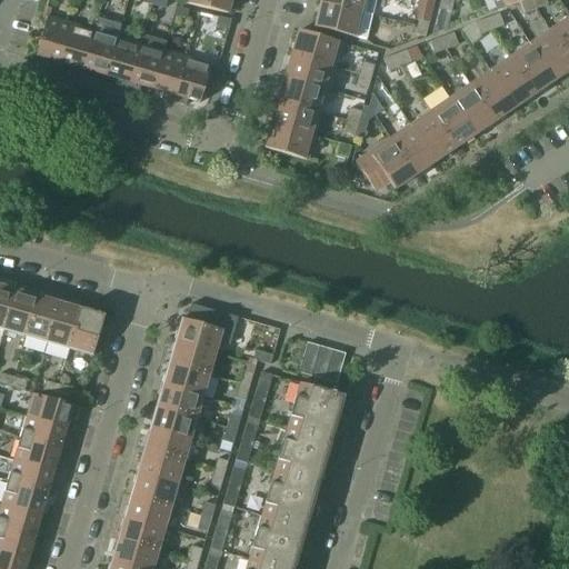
[(230,0),(186,0),(185,5),(228,15),(230,0)]
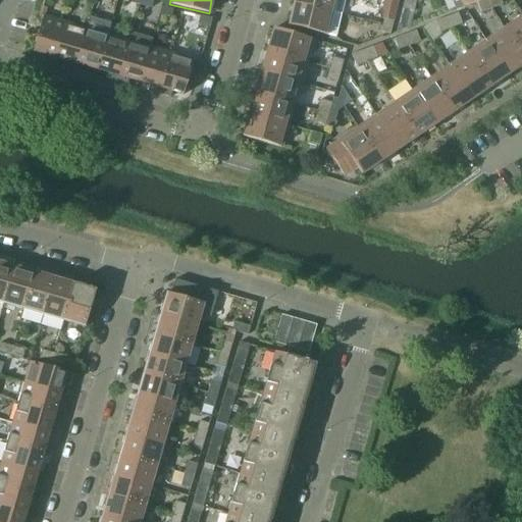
[(295,0),(295,3),(342,14),(344,0),(295,0)]
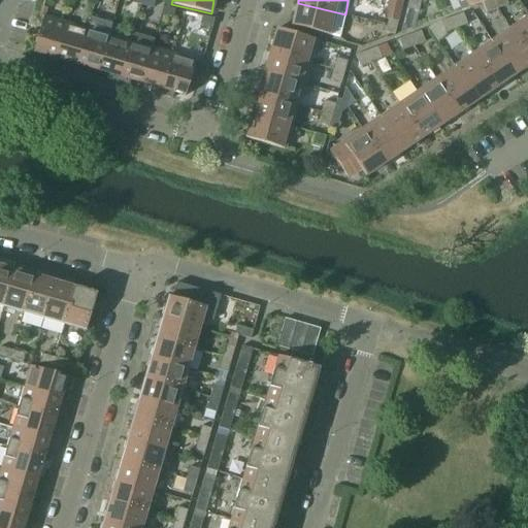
[(389,0),(385,19),(389,20),(398,22),(402,2),(392,0),(389,0)]
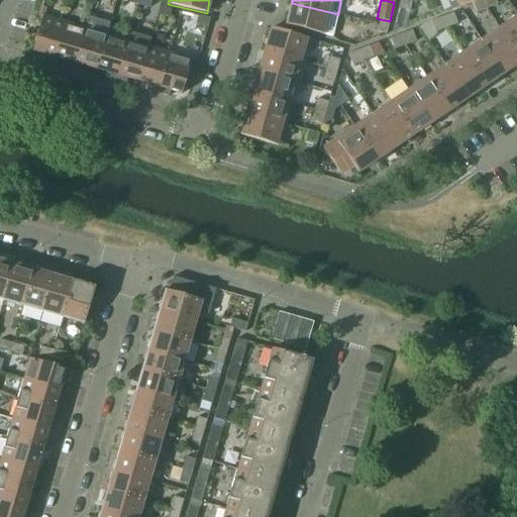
[(412,0),(401,0),(399,8),(410,10),(412,0)]
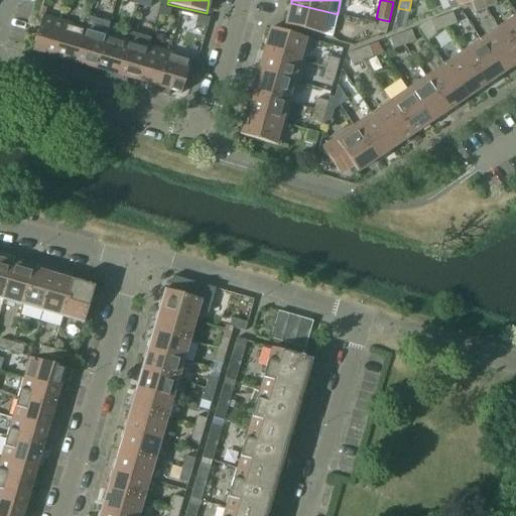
[(477,0),(446,0),(450,10),(472,2),(477,0)]
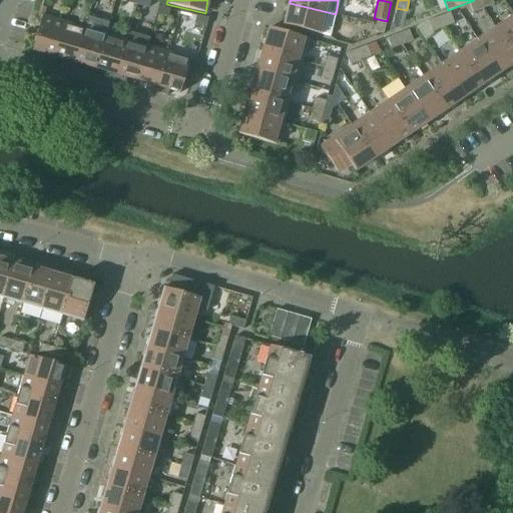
[(479,0),(474,0),(469,2),(473,13),(483,9),(479,0)]
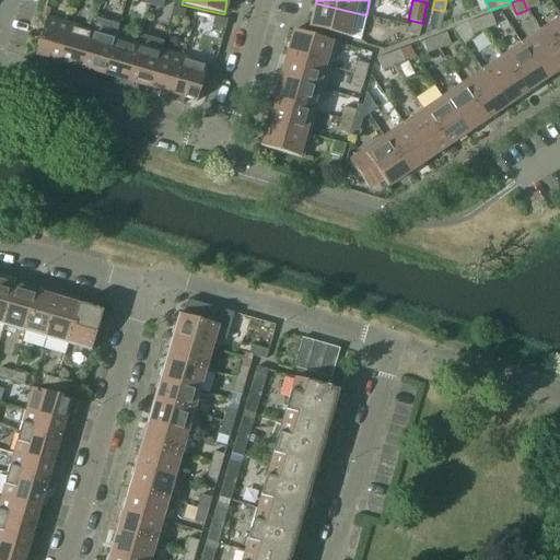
[(536,0),(523,0),(527,10),(539,6),(536,0)]
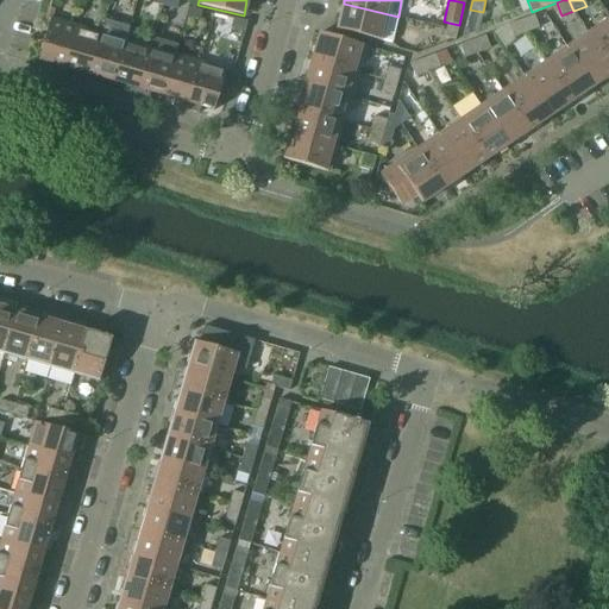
[(399,17),(344,4),(337,30),(391,43),(399,17)]
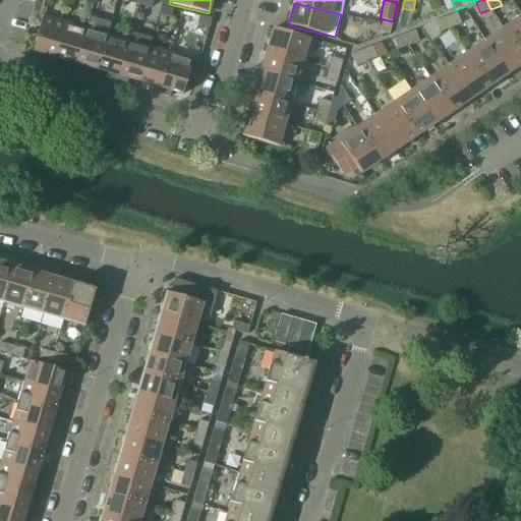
[(42,20),(32,57),(44,60),(45,55),(55,58),(65,22),(45,17),(48,8),(42,7),(39,19),(42,20)]
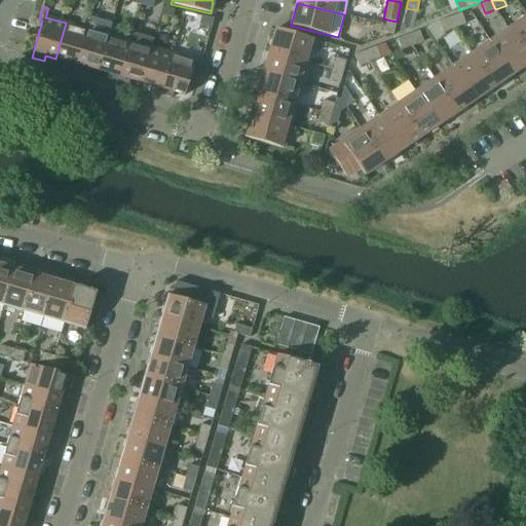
[(162,7),(160,15),(173,17),(175,10),(162,7)]
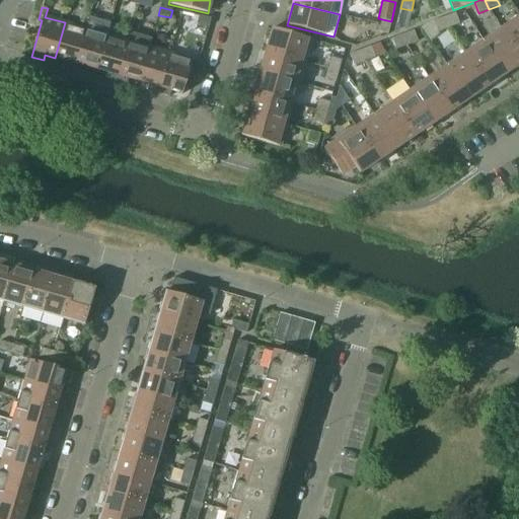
[(455,13),(445,17),(449,28),(459,24),(455,13)]
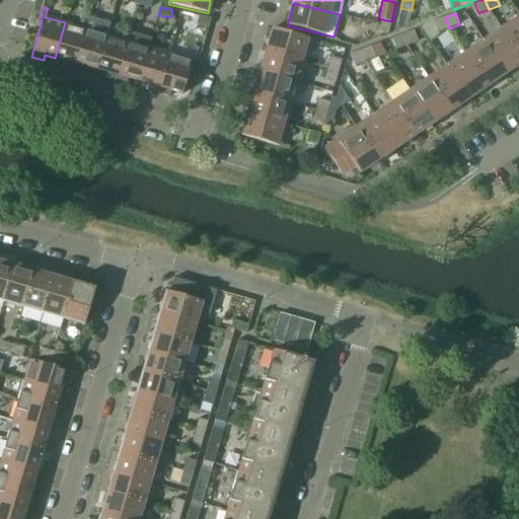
[(197,24),(209,26),(211,18),(199,16),(197,24)]
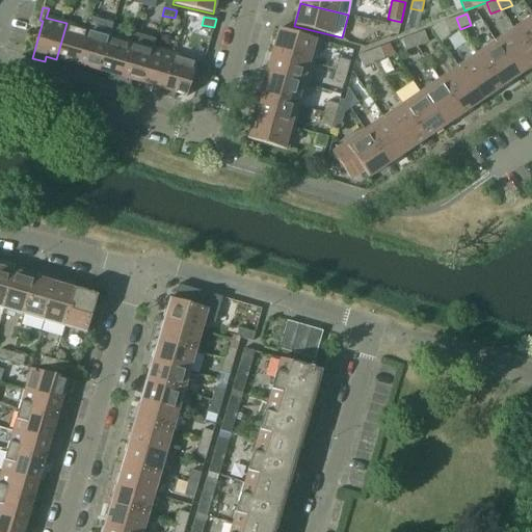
[(531,17),(514,29),(531,55),(531,17)]
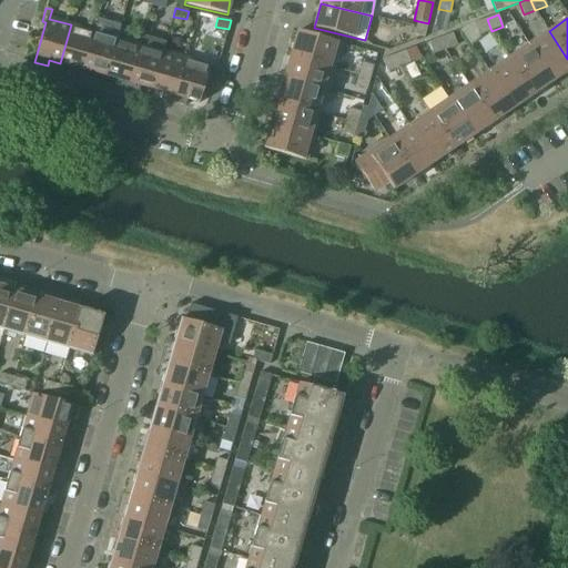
[(492,31),(487,19),(475,23),(479,36),(492,31)]
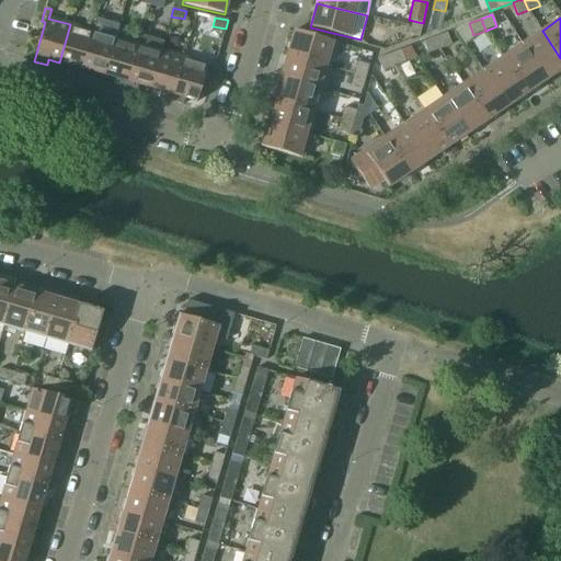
[(423,23),(413,21),(410,34),(420,36),(423,23)]
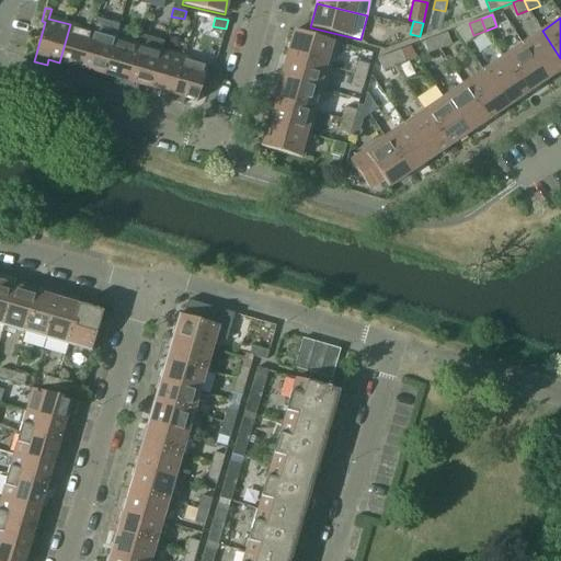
[(69,71),(80,75),(93,31),(70,24),(59,63),(70,66),(69,71)]
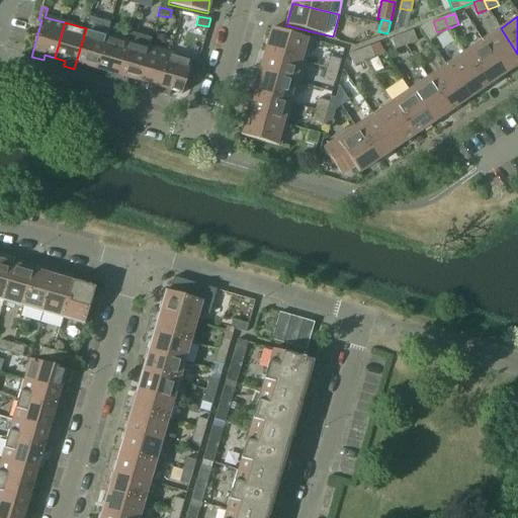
[(87,67),(97,70),(107,34),(86,28),(74,69),(85,72),(87,67)]
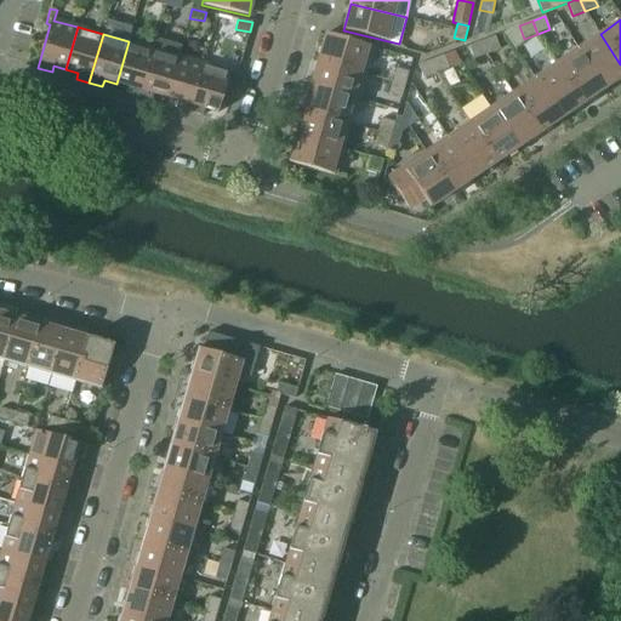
[(326,34),(319,60),(364,74),(372,47),(326,34)]
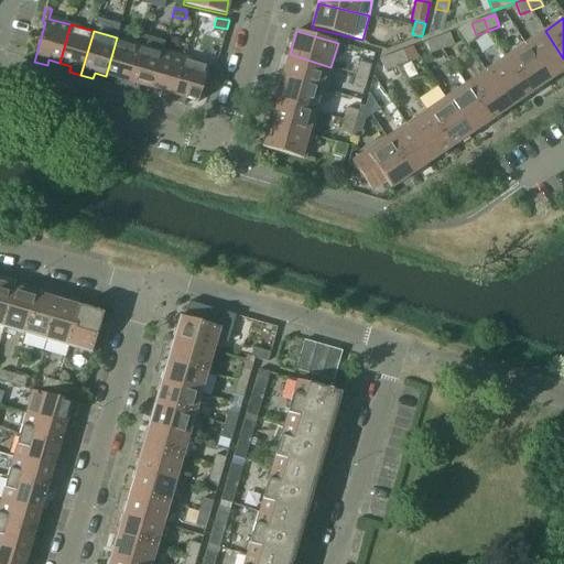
[(563,58),(545,31),(525,44),(550,80),(563,71),(563,58)]
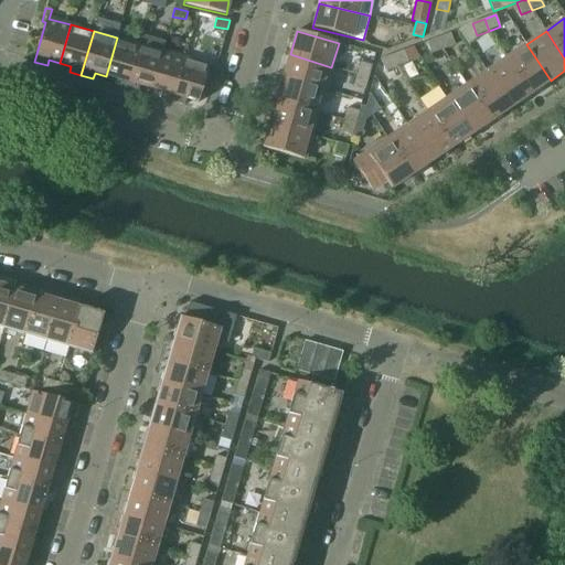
[(450,33),(439,38),(443,50),(455,45),(450,33)]
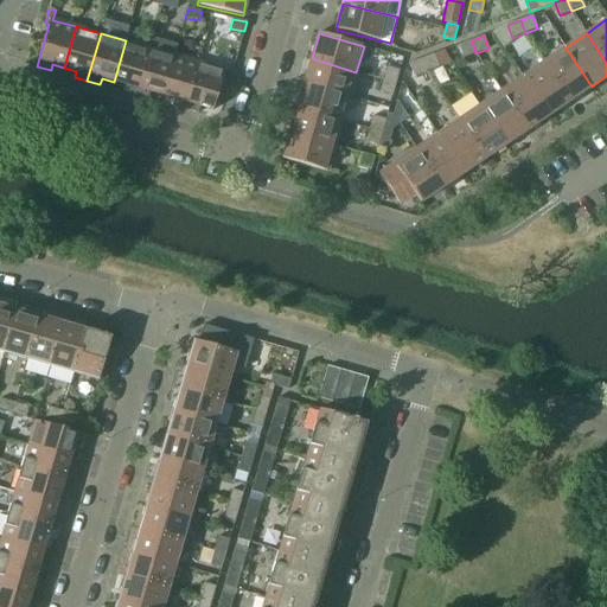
[(153,39),(149,48),(136,95),(149,98),(151,93),(163,96),(174,55),(177,46),(153,39)]
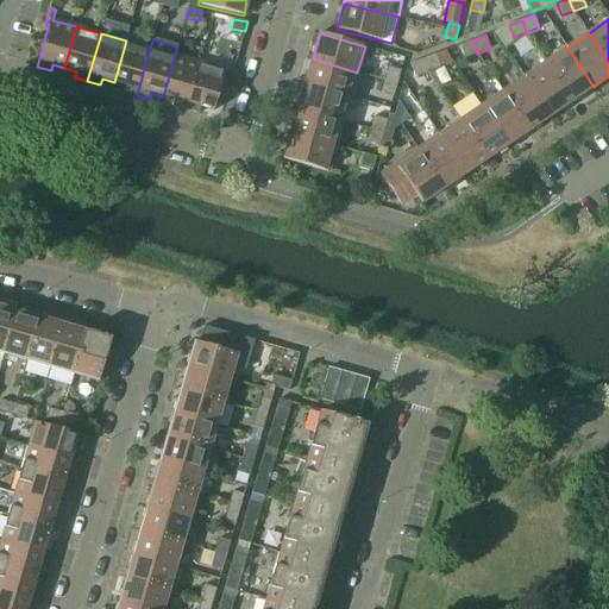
[(124,92),(137,95),(150,48),(126,41),(114,82),(126,86),(124,92)]
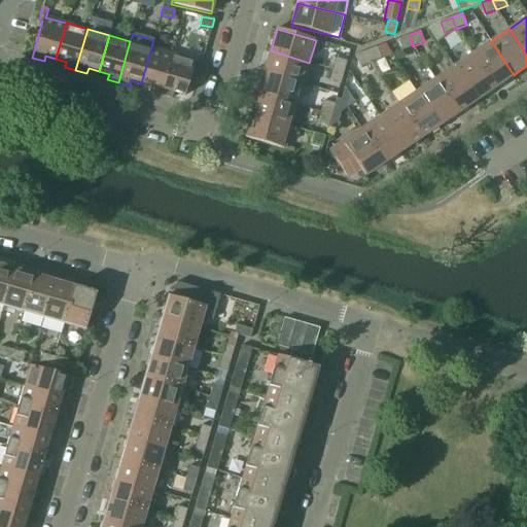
[(413,46),(410,35),(398,39),(402,50),(413,46)]
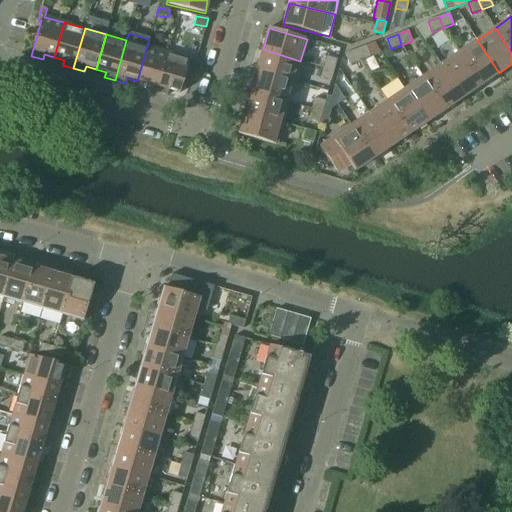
[(477,40),(459,53),(481,85),(499,73),(477,40)]
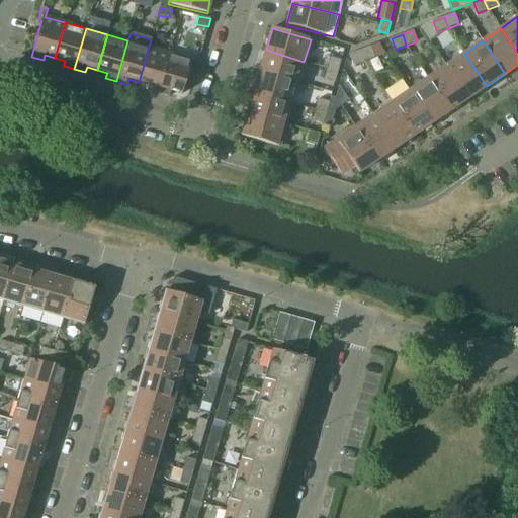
[(148,90),(158,93),(170,53),(149,47),(139,82),(149,85),(148,90)]
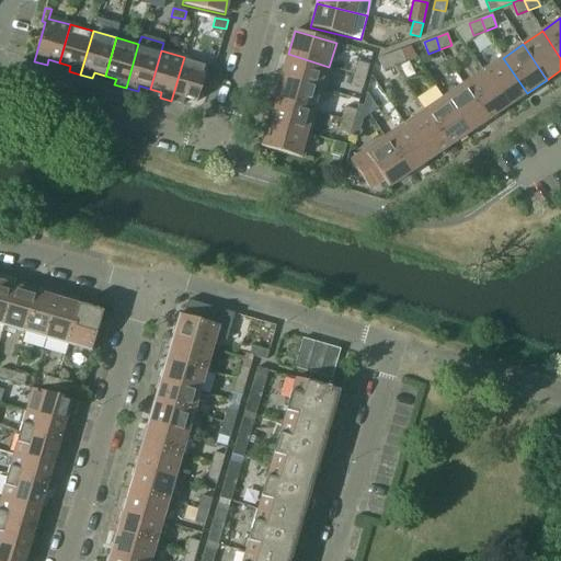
[(401,50),(389,55),(393,66),(405,63),(401,50)]
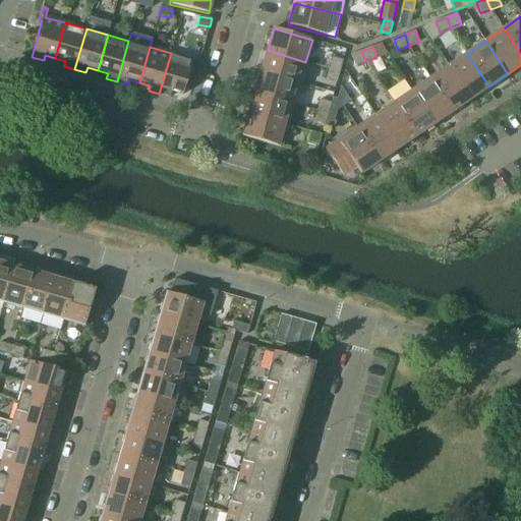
[(268,50),(262,71),(299,82),(305,62),(268,50)]
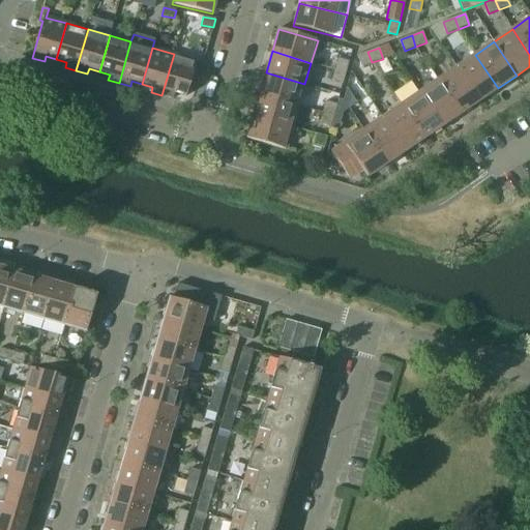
[(372,62),(367,52),(357,56),(361,66),(372,62)]
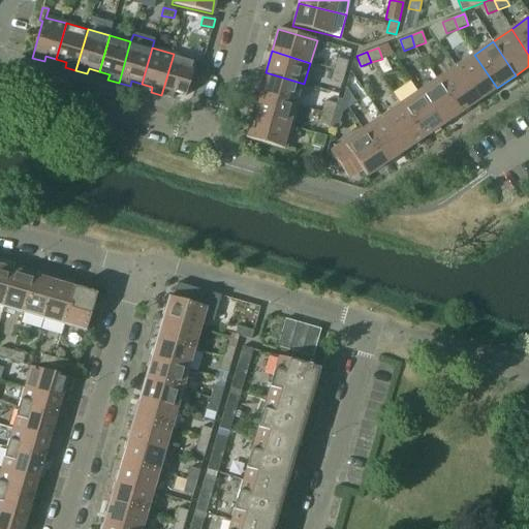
[(174,54),(161,95),(173,99),(175,93),(186,96),(196,61),(174,54)]
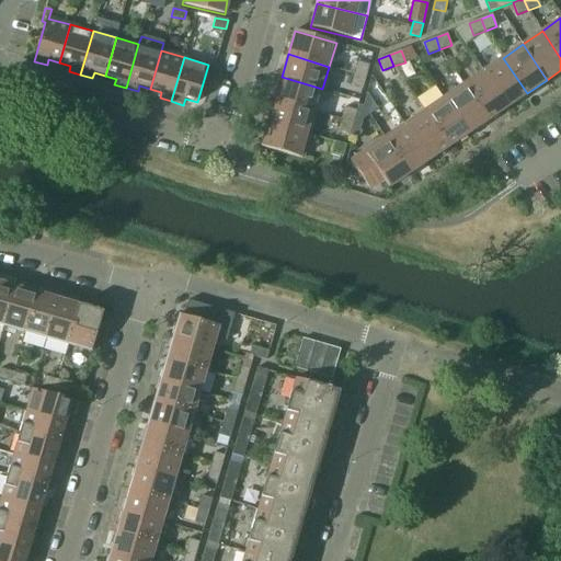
[(503,58),(483,71),(507,106),(527,93),(503,58)]
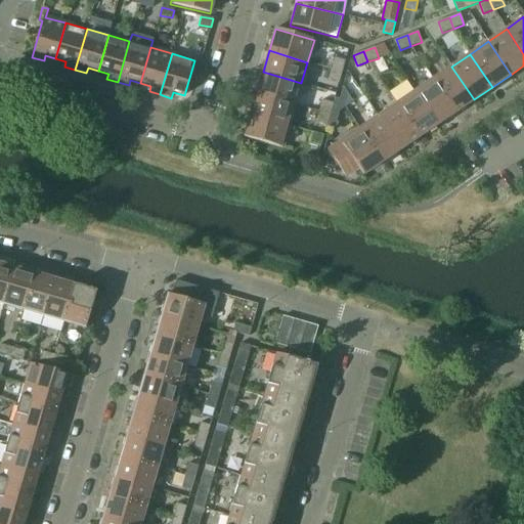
[(334,57),(331,69),(342,72),(345,60),(334,57)]
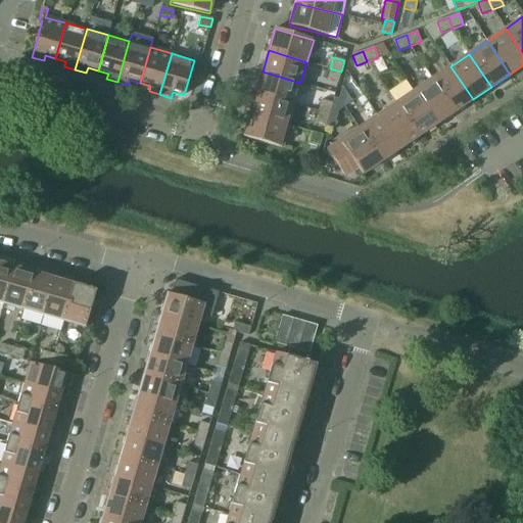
[(450,66),(432,79),(455,111),(473,99),(450,66)]
